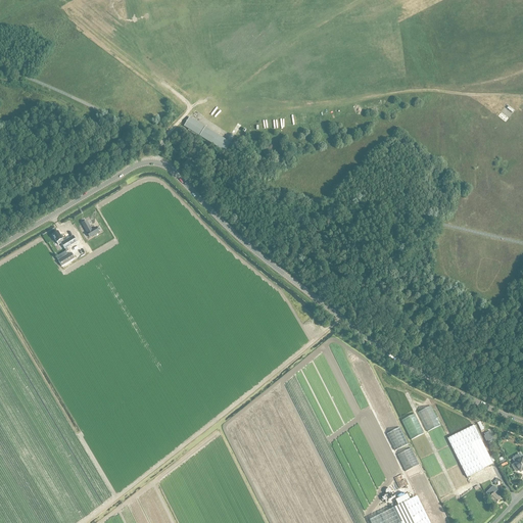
[(198,135),(204,127),(188,116),(183,126),(198,135)]
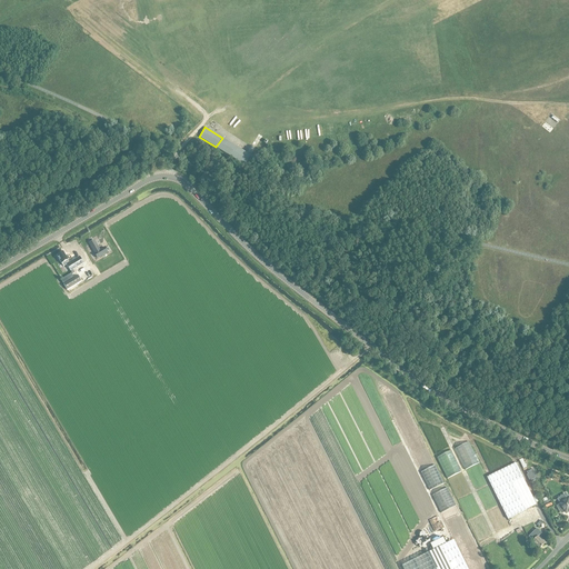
[(251,155),(222,138),(216,147),(245,165),(251,155)]
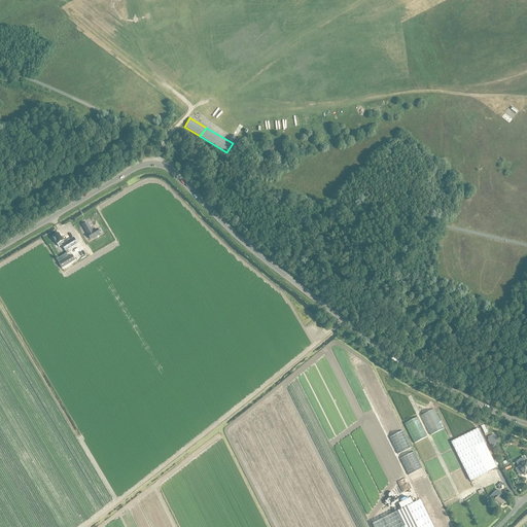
[(88,223),(82,225),(91,239),(99,234),(97,230),(92,232),(88,223)]
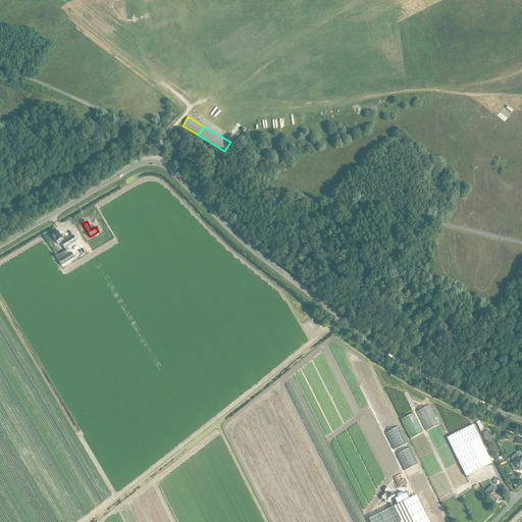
[(59,240),(61,243),(63,241),(62,239),(58,231),(52,235),(56,242),(59,240)]
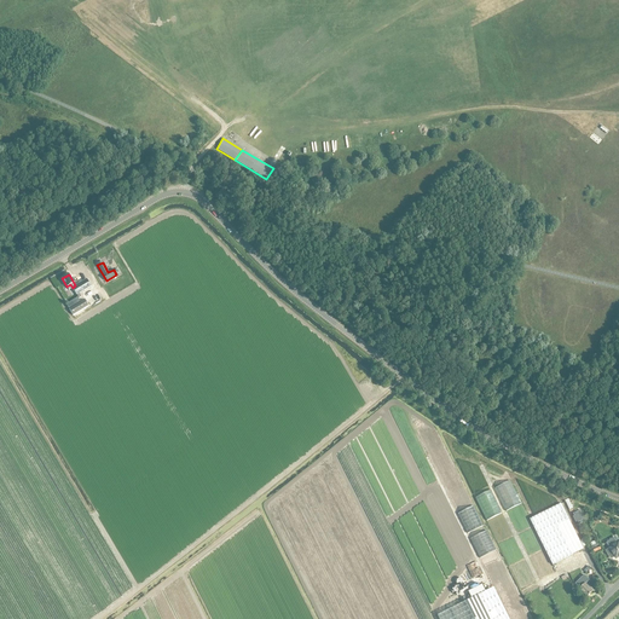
[(86,279),(75,285),(73,288),(80,301),(84,299),(80,293),(91,287),(86,279)]
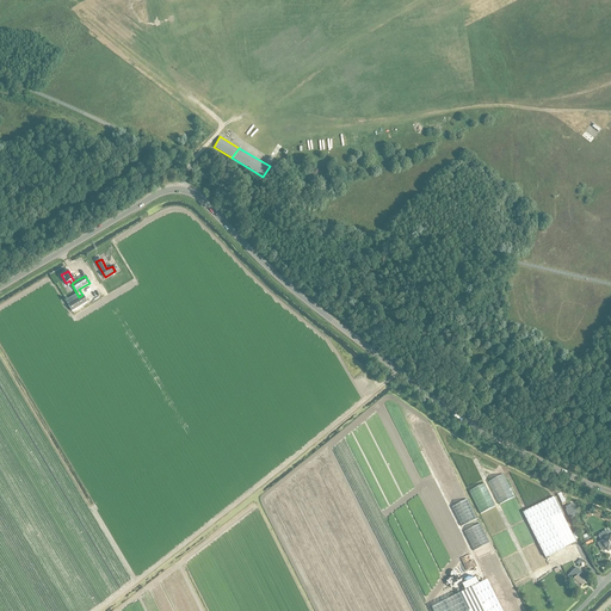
[(66,301),(68,304),(79,297),(76,294),(66,301)]
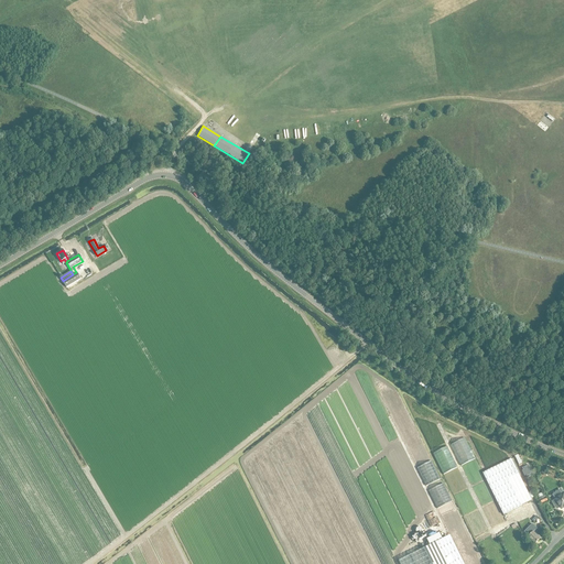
[(63,282),(66,288),(80,279),(77,273),(63,282)]
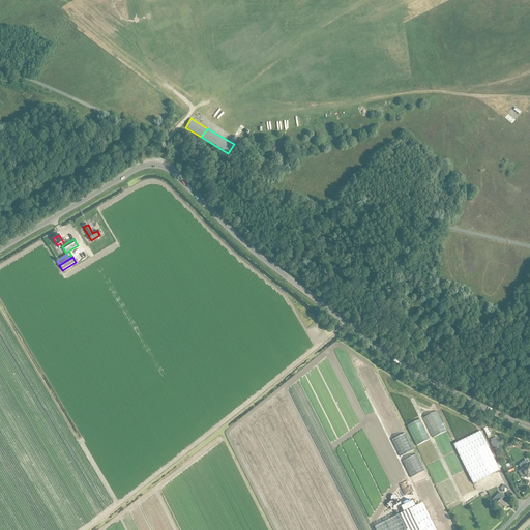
[(437,411),(423,416),(433,437),(446,431),(437,411)]
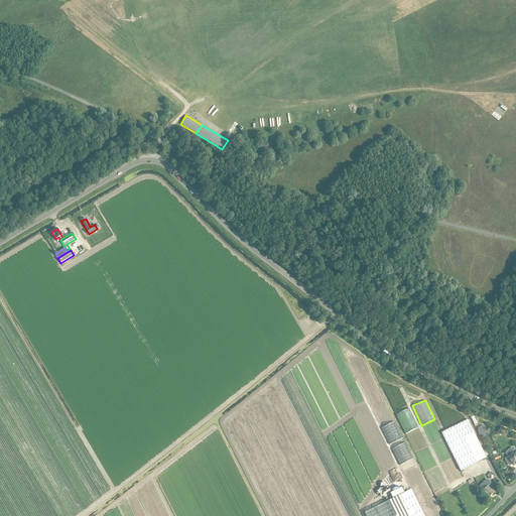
[(418,427),(409,407),(396,413),(405,433),(418,427)]
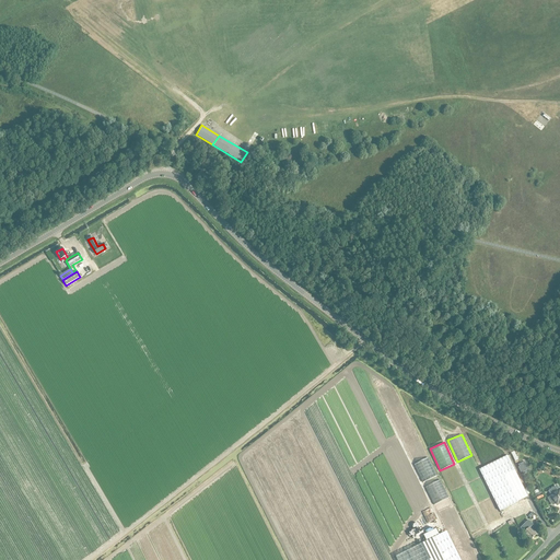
[(500,511),(518,501),(506,475),(515,470),(509,455),(479,469),(500,511)]
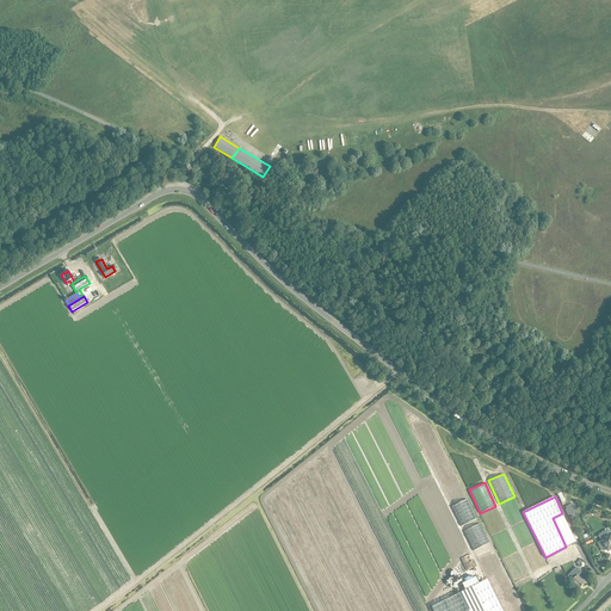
[(568,508),(566,510),(569,516),(571,514),(572,518),(579,514),(574,504),(567,507),(568,508)]
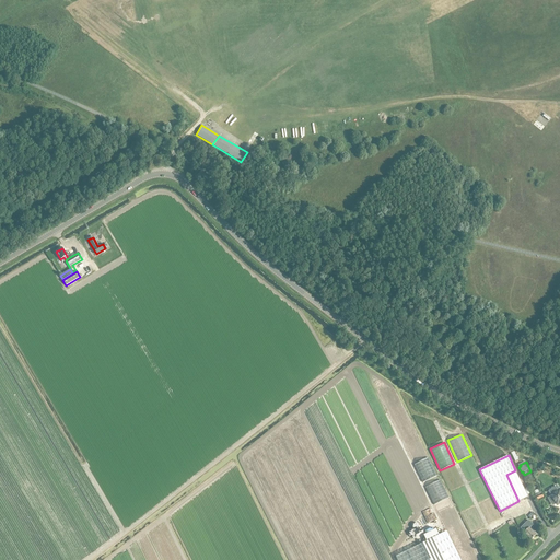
[(506,475),(518,501),(528,497),(515,470),(506,475)]
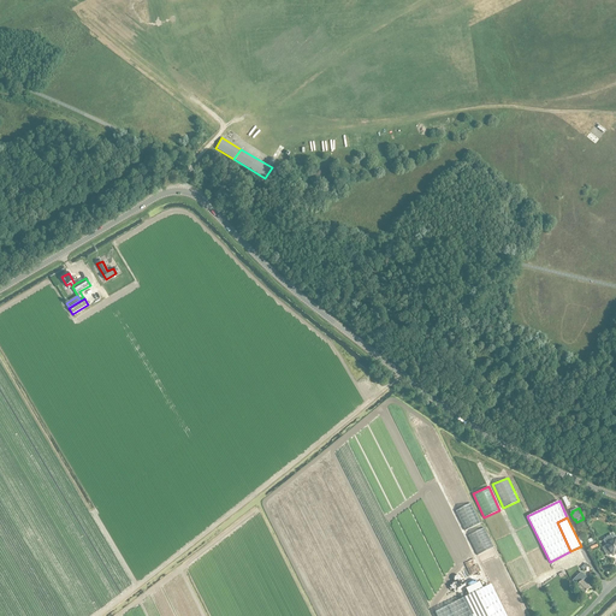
[(598,546),(594,538),(587,540),(592,549),(598,546)]
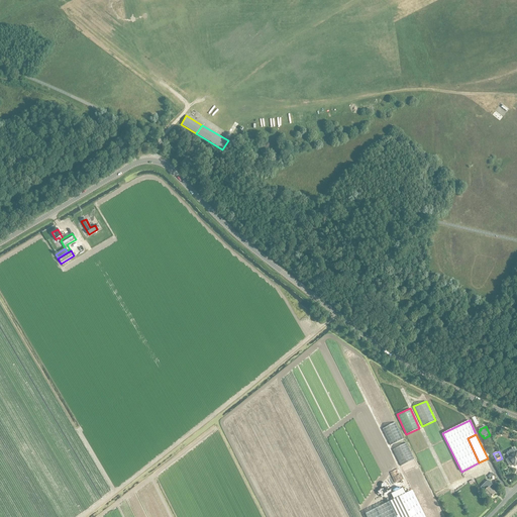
[(422,475),(409,481),(416,497),(418,496),(417,493),(419,492),(417,488),(421,486),(424,484),(425,487),(427,487),(422,475)]
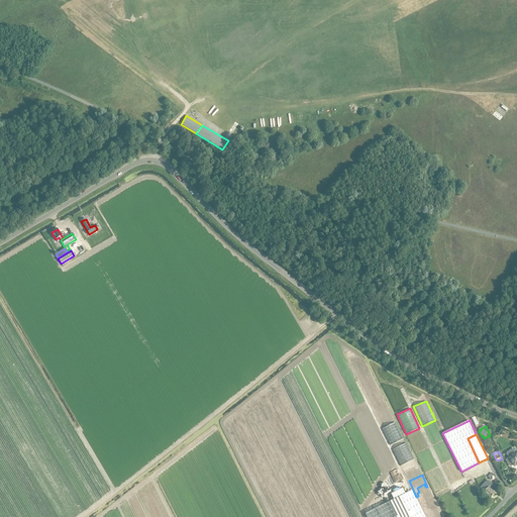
[(492,485),(488,480),(481,488),(485,492),(484,492),(491,499),(495,494),(489,488),(492,485)]
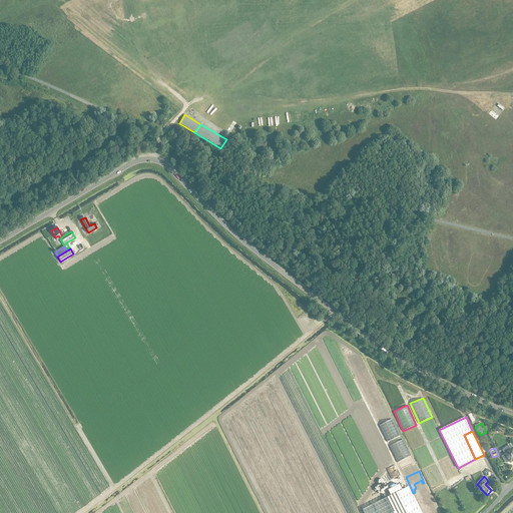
[(397,492),(385,498),(392,512),(409,512),(413,511),(410,504),(404,507),(397,492)]
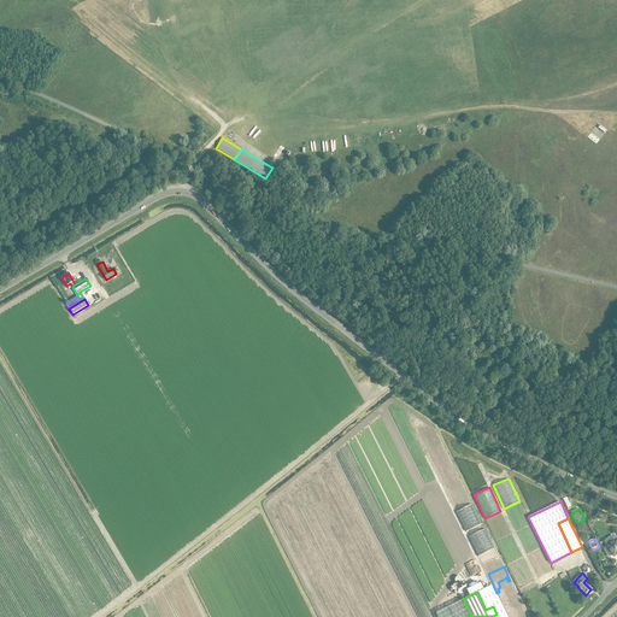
[(450,606),(435,613),(438,616),(471,616),(463,599),(450,606)]
